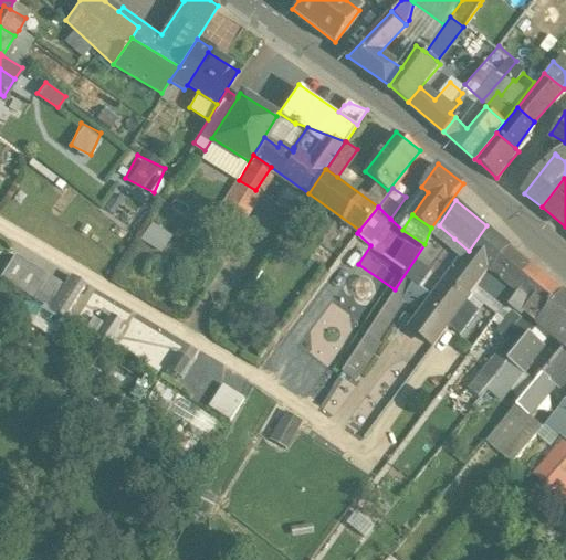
[(163,246),(170,229),(149,221),(143,238),(163,246)]
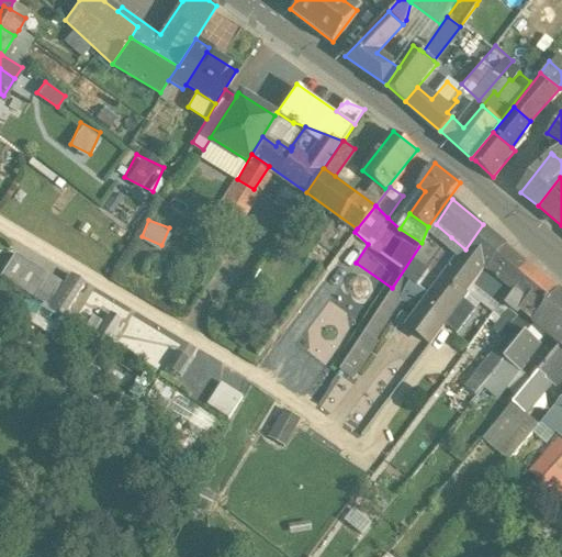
[(451,237),(436,224),(413,258),(415,260),(428,269),(451,237)]
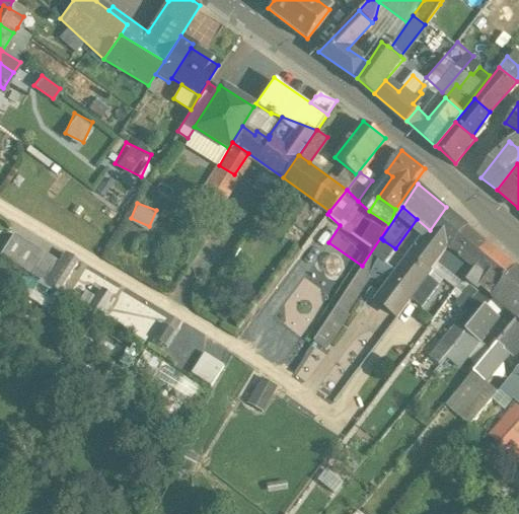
[(446,207),(430,230),(449,246),(452,248),(468,226),(446,207)]
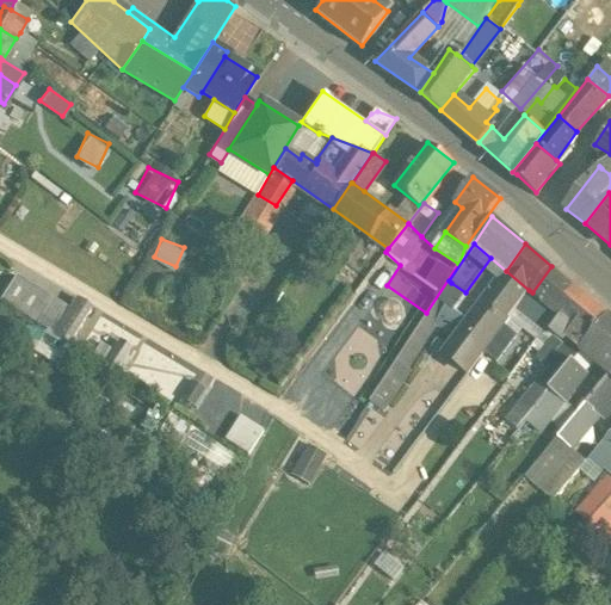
[(575,286),(551,266),(532,292),(542,301),(557,313),(575,286)]
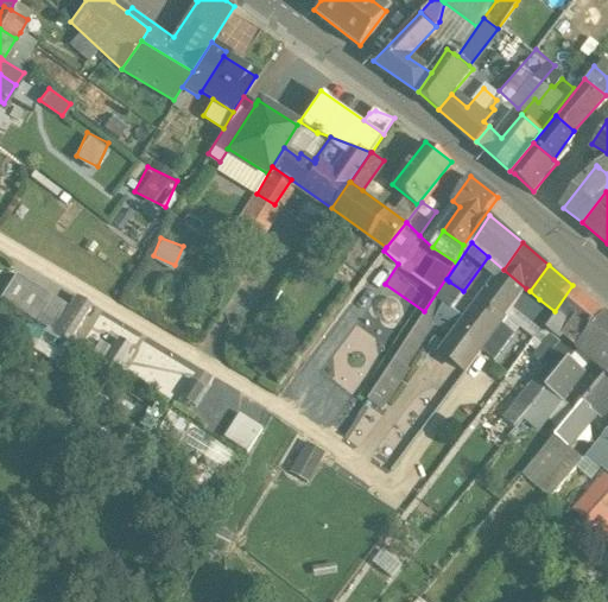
[(504,270),(467,317),(489,335),(502,319),(526,289),(504,270)]
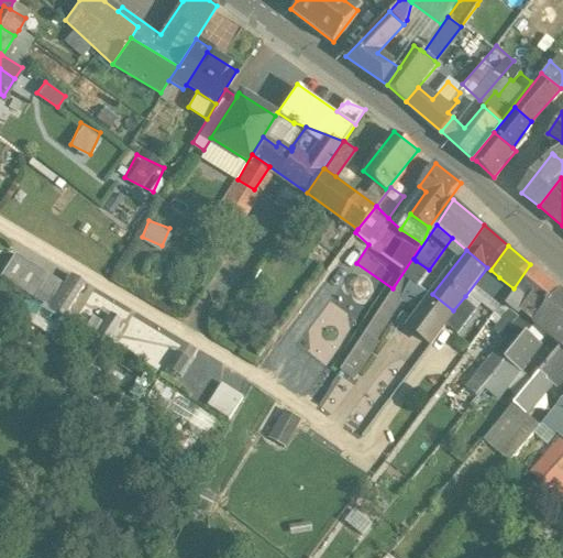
[(64,284),(13,252),(0,271),(0,274),(48,306),(64,284)]
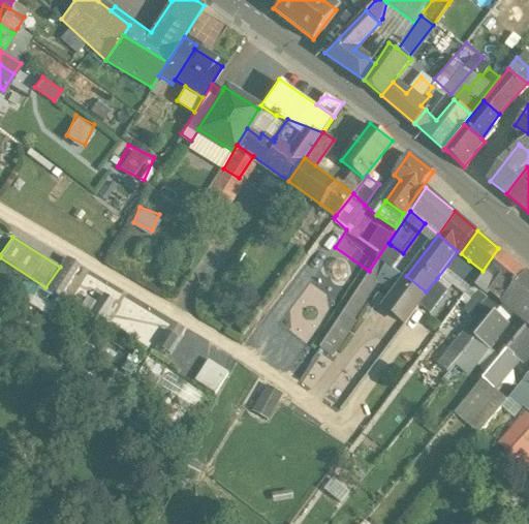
[(391,245),(339,318),(350,326),(356,317),(352,314),(386,262),(394,267),(403,253),(391,245)]
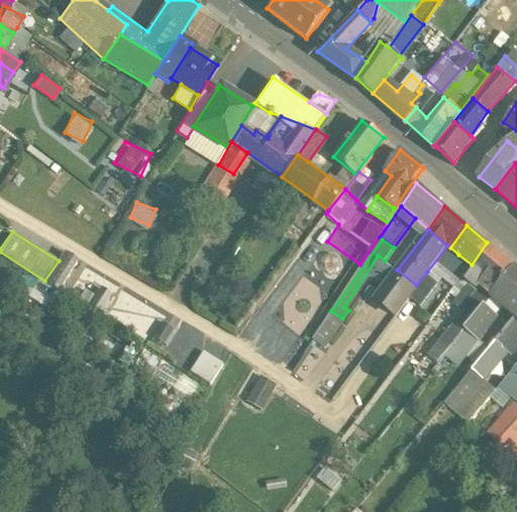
[(516,267),(487,242),(472,265),(464,274),(475,283),(476,281),(493,295),(516,267)]
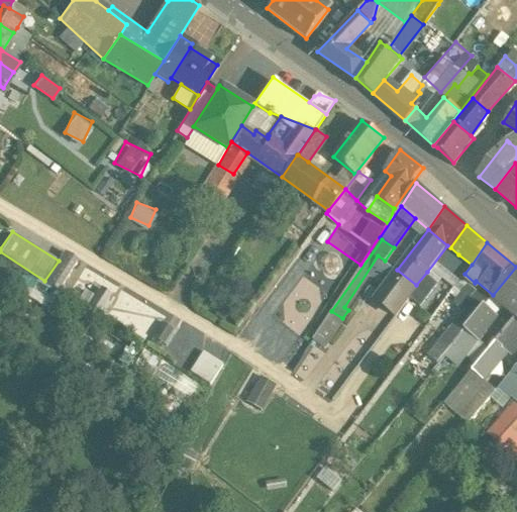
[(59,261),(44,281),(57,289),(76,259),(65,251),(59,261)]
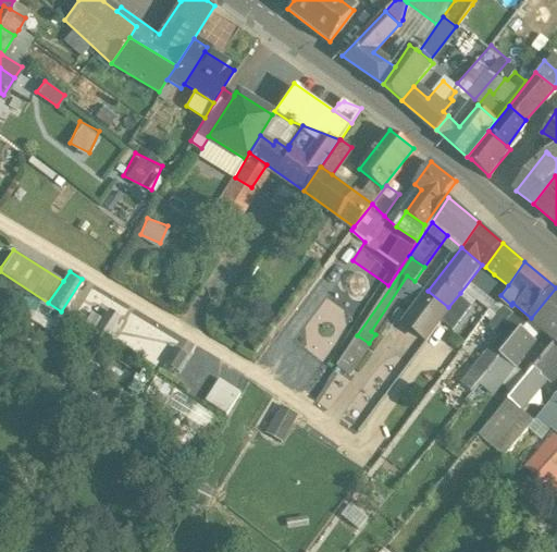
[(508,285),(494,274),(483,287),(497,299),(500,295),(508,285)]
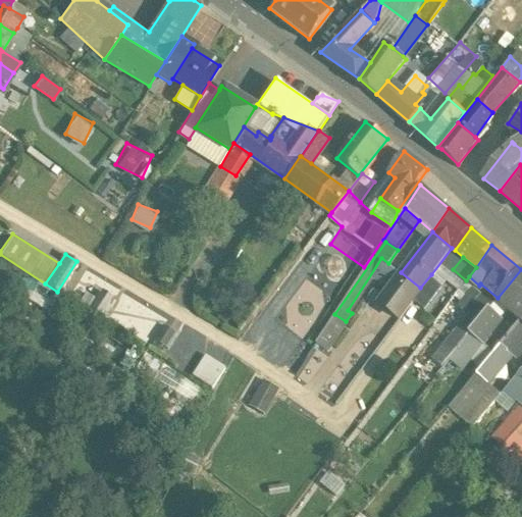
[(401,272),(388,263),(379,276),(392,286),(401,272)]
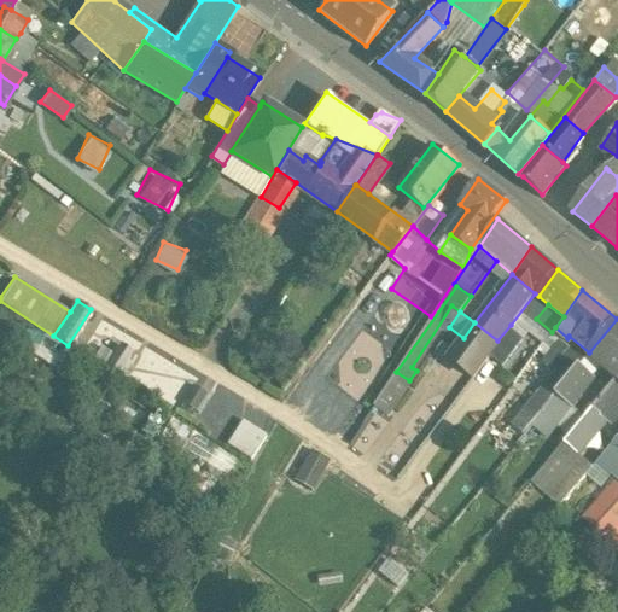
[(617,320),(617,319),(589,353),(617,377),(617,320)]
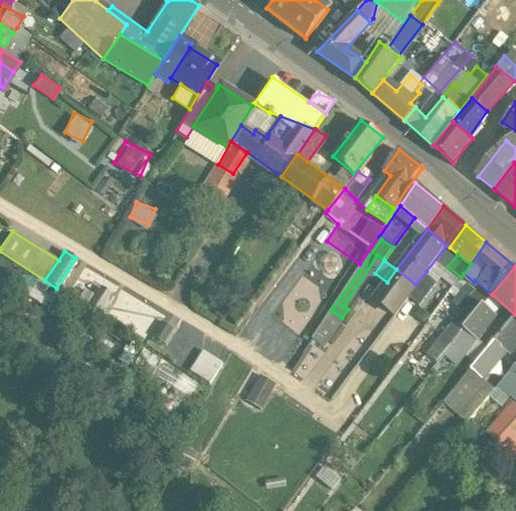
[(415,284),(396,269),(387,282),(406,296),(415,284)]
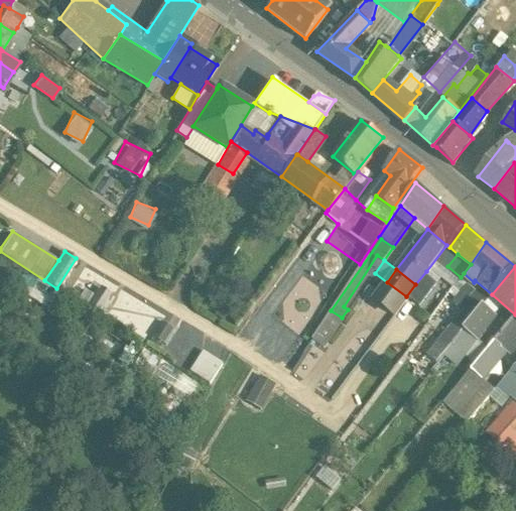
[(426,271),(415,284),(425,292),(435,279),(426,271)]
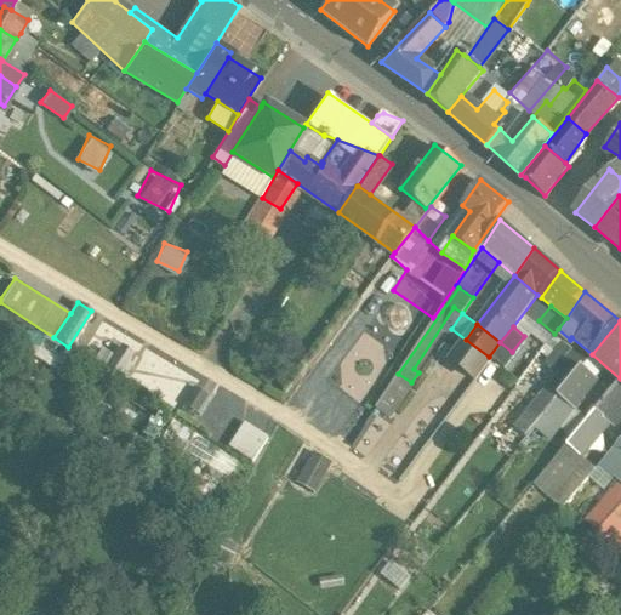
[(120,340),(107,363),(124,371),(136,349),(120,340)]
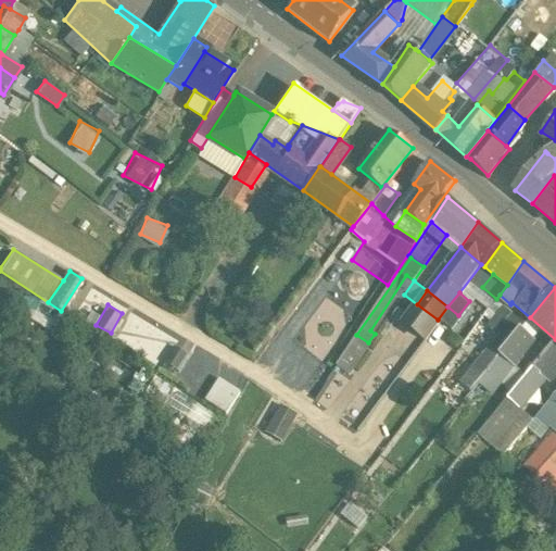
[(447,307),(438,320),(447,328),(458,315),(447,307)]
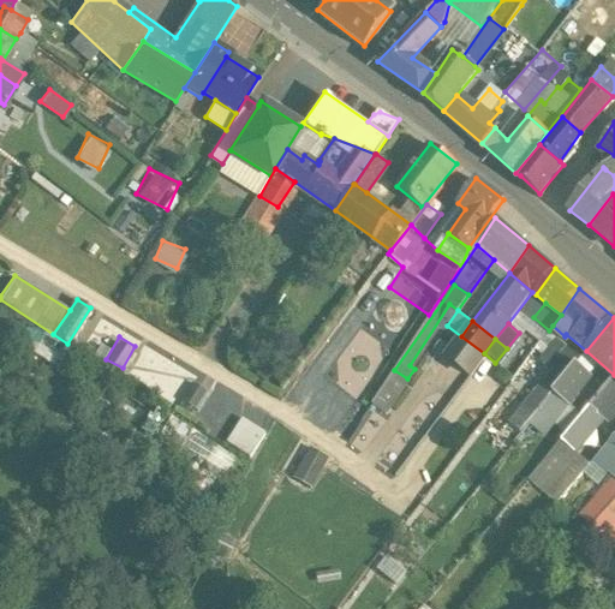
[(578,362),(541,407),(568,433),(585,412),(573,399),(580,389),(577,387),(590,371),(578,362)]
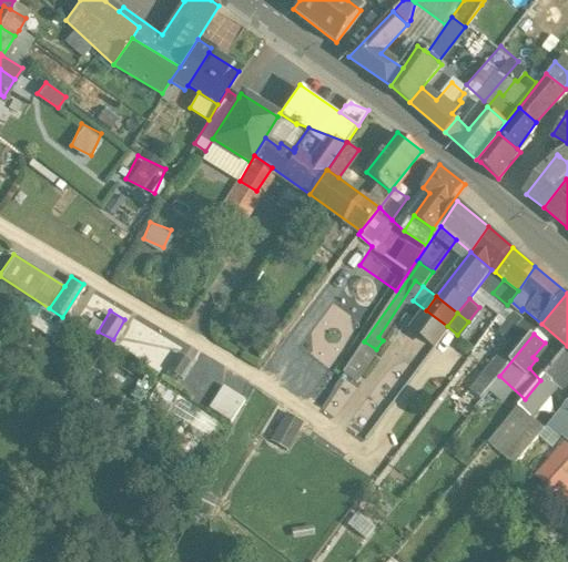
[(567,348),(546,374),(558,384),(567,371),(567,348)]
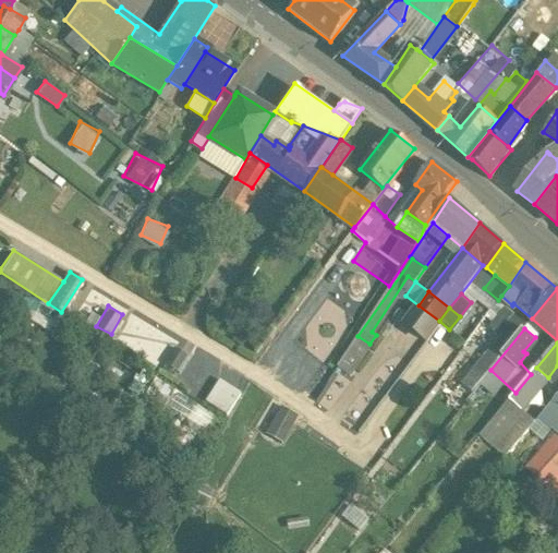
[(215,410),(156,374),(142,397),(202,432),(215,410)]
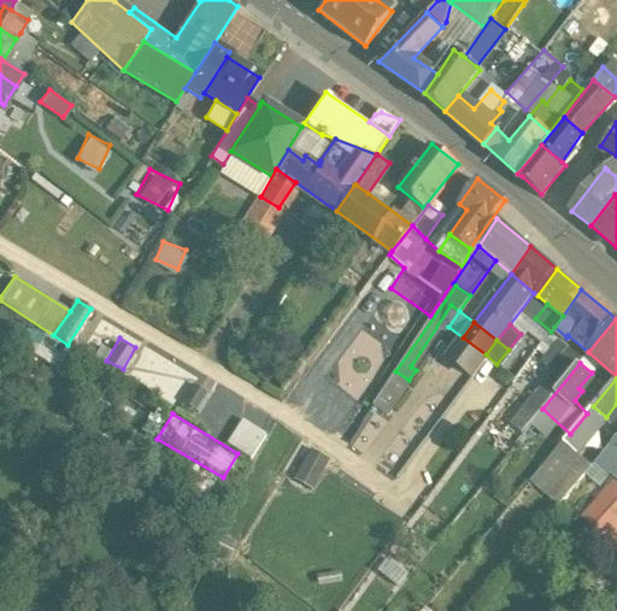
[(265,433),(241,419),(229,440),(253,453),(265,433)]
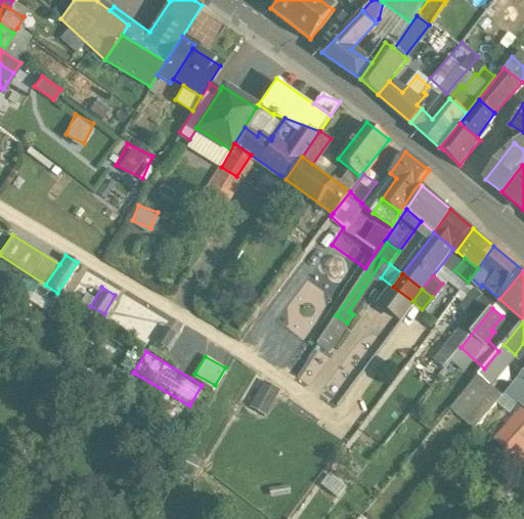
[(523,385),(517,378),(509,387),(521,397),(519,400),(523,403),(523,385)]
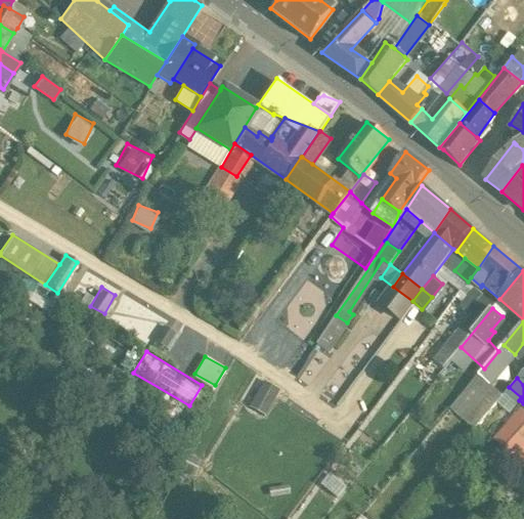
[(279,387),(263,379),(251,404),(267,412),(279,387)]
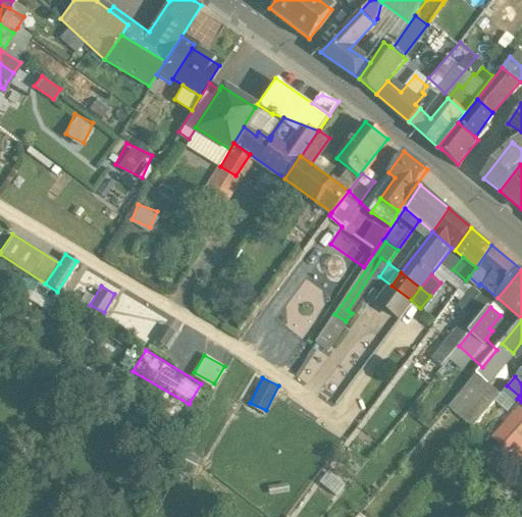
[(521,403),(493,436),(513,454),(521,443),(521,403)]
